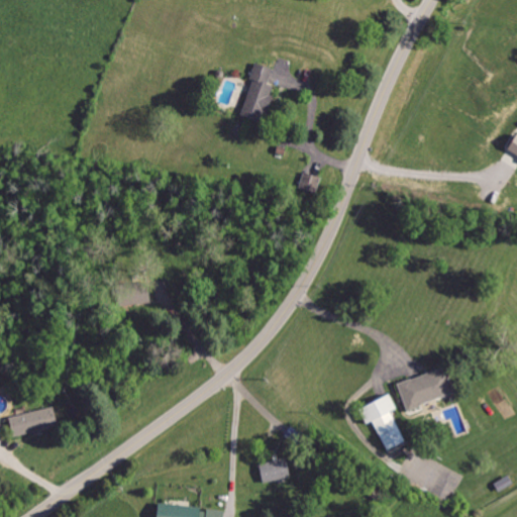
[(273,70),(257,65),(238,117),(261,125),(275,87),(268,85),(273,70)]
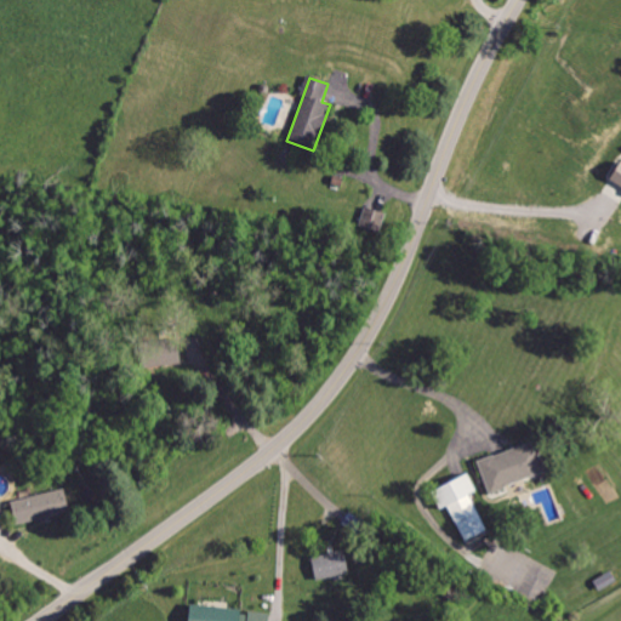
[(620,164),(615,161),(605,183),(620,191),(620,164)]
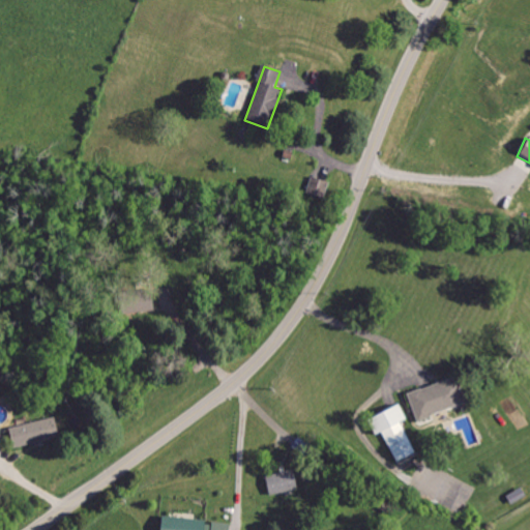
[(517,165),(529,172),(529,162),(521,156),(517,165)]
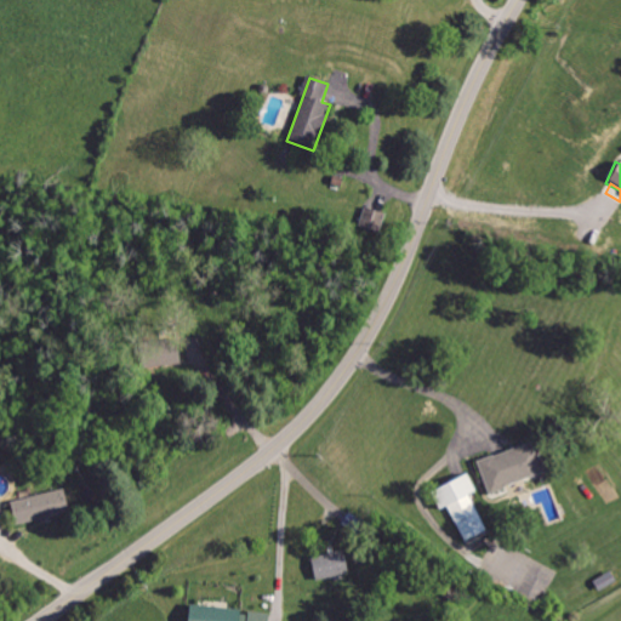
[(383,214),(364,208),(358,231),(377,237),(383,214)]
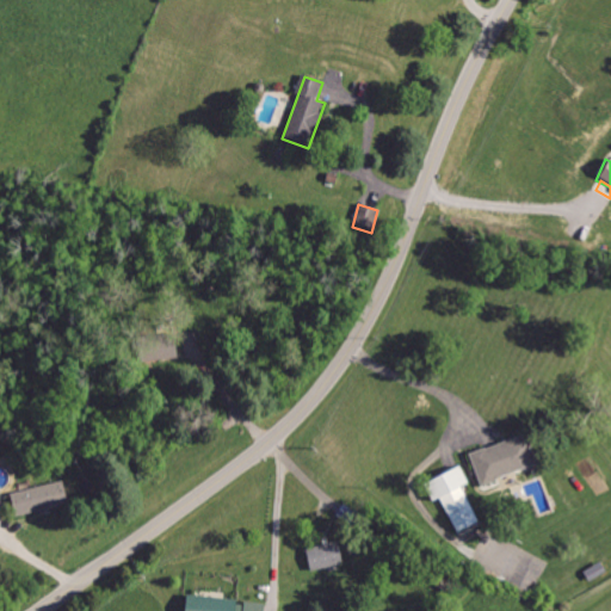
[(468,452),(476,483),(532,467),(523,436),(468,452)]
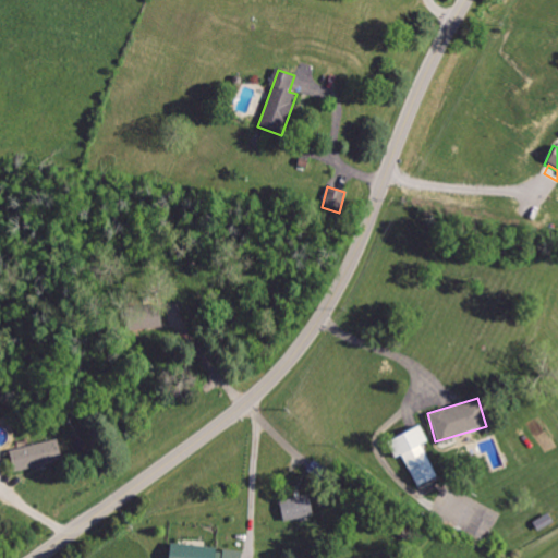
[(414,486),(435,477),(421,444),(424,441),(417,425),(384,438),(391,458),(401,453),(414,486)]
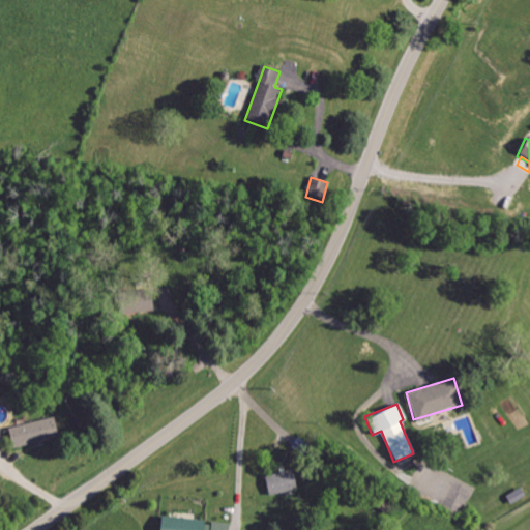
[(6,430),(11,448),(33,443),(34,443),(58,437),(52,417),(6,430)]
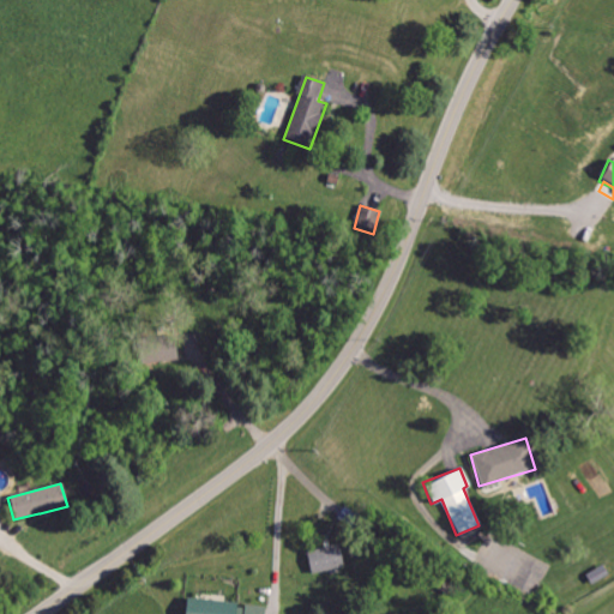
[(343,566),(337,545),(305,553),(311,575),(343,566)]
